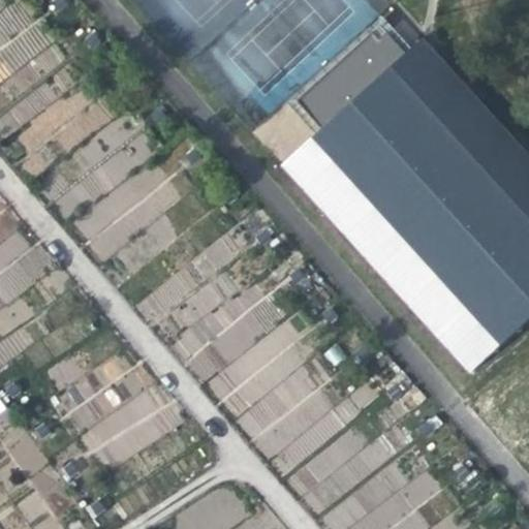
[(468,373),(528,317),(528,157),(422,39),(414,45),(281,165),(468,373)]
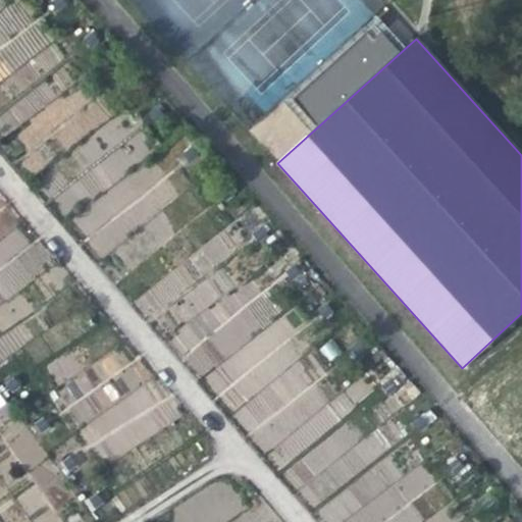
[(67,153),(94,193),(141,162),(126,142),(113,150),(101,132),(67,153)]
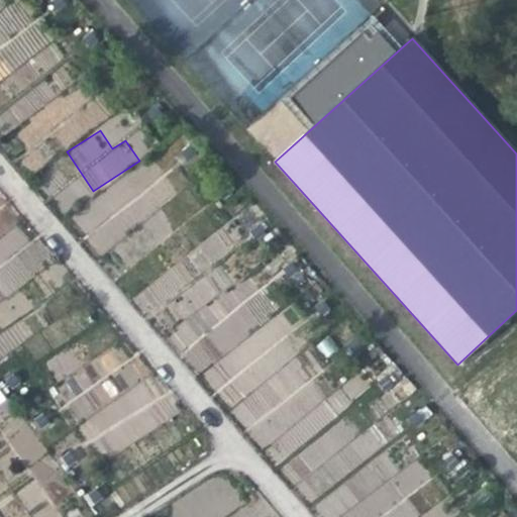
[(0,304),(53,255),(0,199),(0,304)]
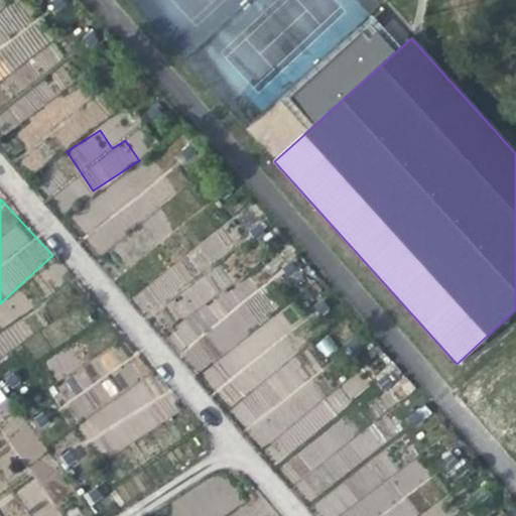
[(182,349),(260,449),(276,436),(247,398),(256,391),(208,329),(182,349)]
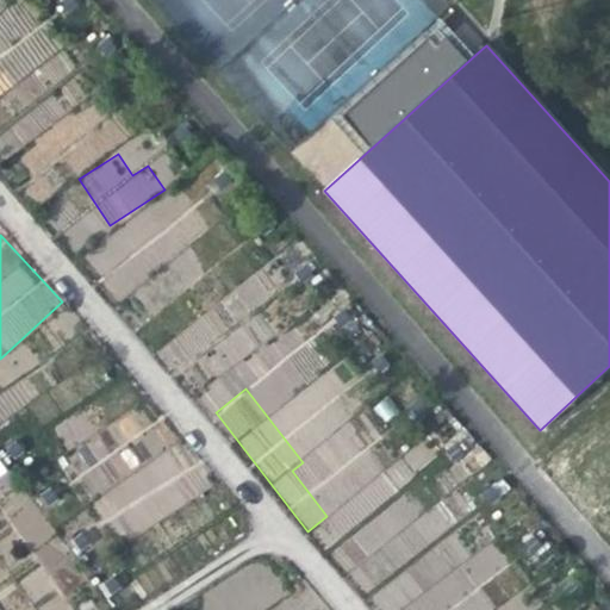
[(117,543),(210,490),(180,439),(135,464),(113,428),(64,455),(91,500),(92,499),(117,543)]
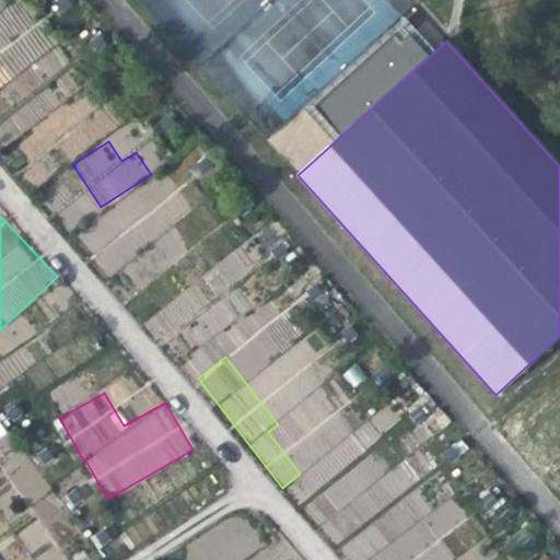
[(30,505),(50,490),(26,457),(6,474),(30,505)]
